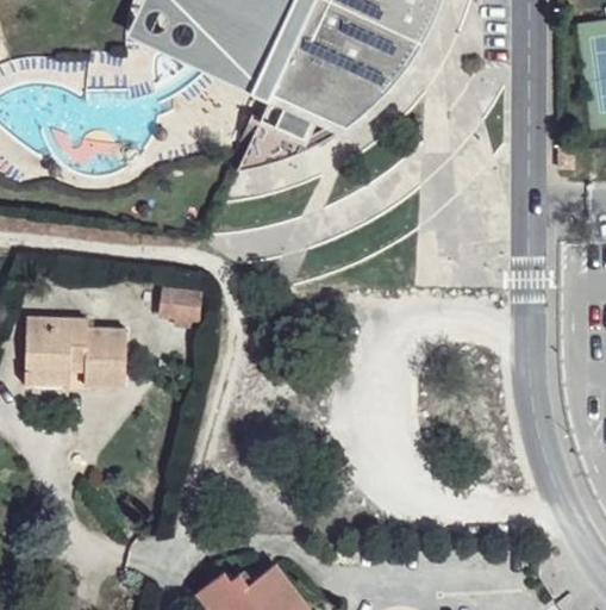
[(157,0),(151,27),(249,78),(256,85),(257,79),(276,87),(273,95),(241,166),(275,157),(303,149),(317,118),(320,109),(350,123),(374,103),(395,81),(417,54),(431,29),(432,0),(157,0)]
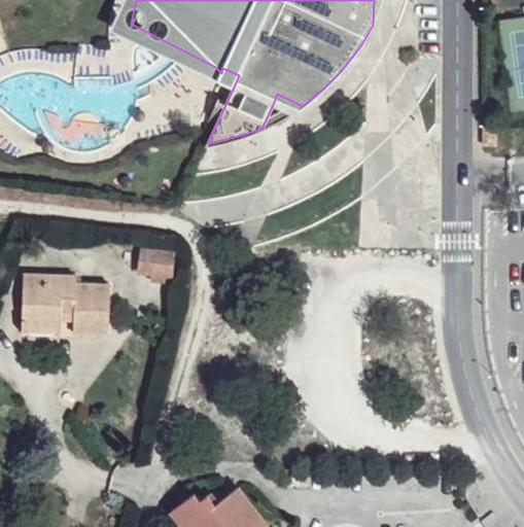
[(485,127),(485,144),(497,144),(497,128),(485,127)]
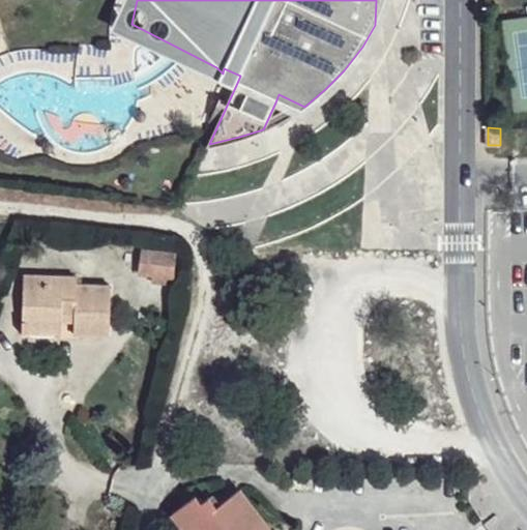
[(142,248),(139,273),(171,276),(174,252),(142,248)]
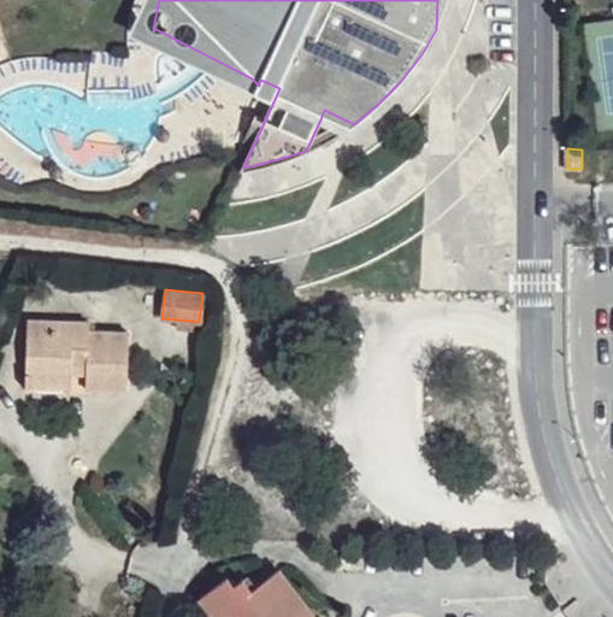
[(199,322),(161,318),(159,345),(195,348),(199,322)]
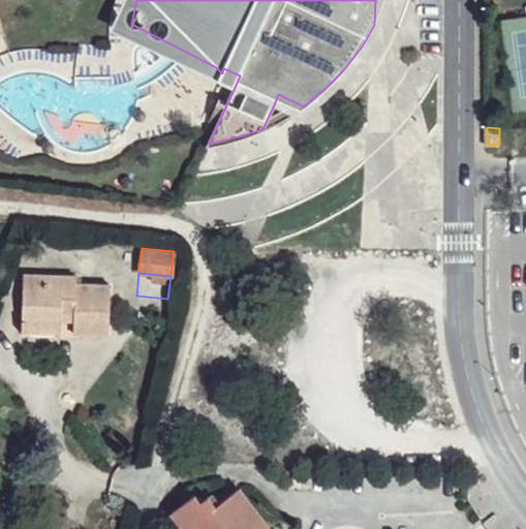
[(23,274),(21,320),(59,321),(59,315),(73,315),(73,321),(73,335),(109,336),(111,285),(74,284),(75,275),(23,274)]
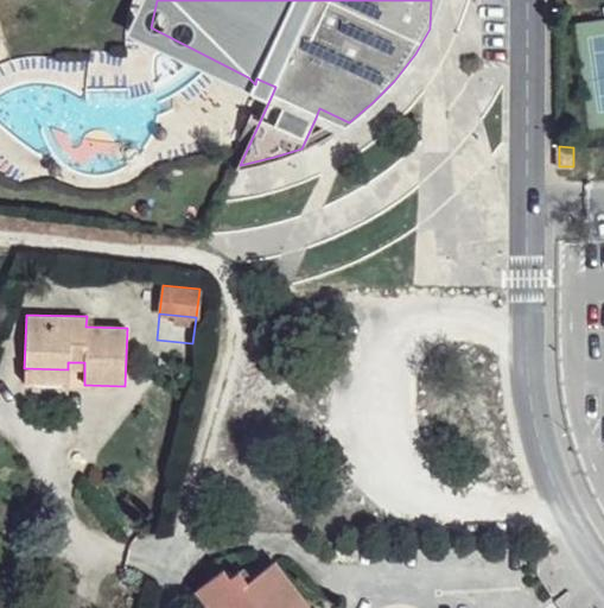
[(68,369),(24,368),(23,381),(68,382),(68,369)]
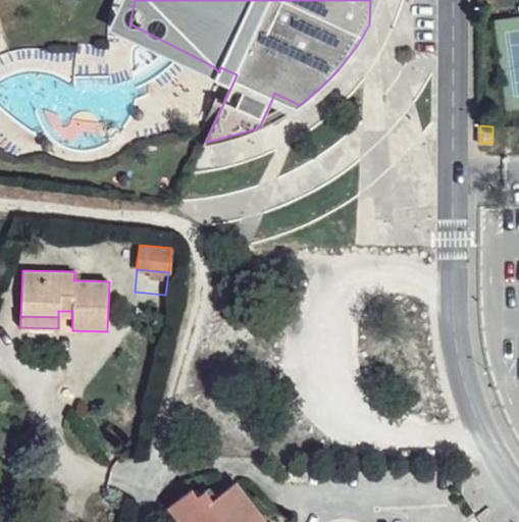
[(191,480),(168,498),(186,521),(269,521),(236,476),(212,491),(204,482),(197,488),(191,480)]
